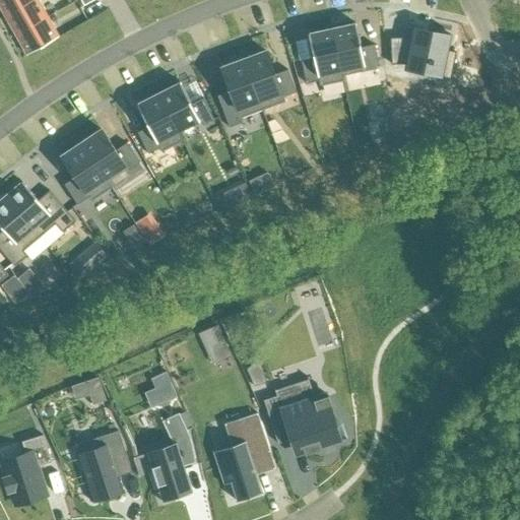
[(33,0),(0,0),(0,7),(5,15),(33,0)]
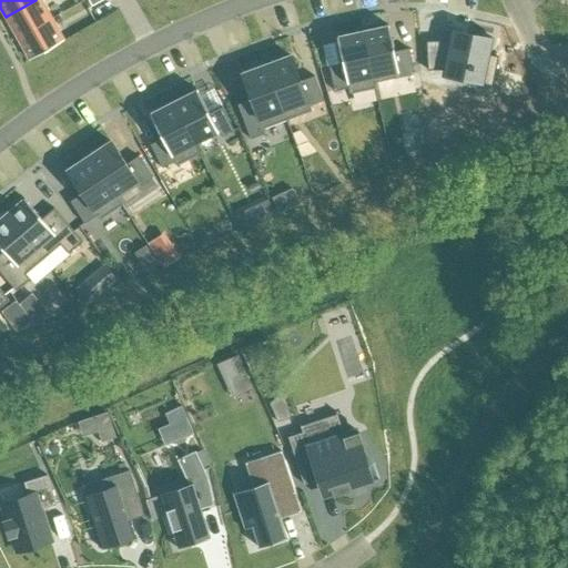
[(52,19),(41,0),(36,0),(6,17),(17,38),(52,19)]
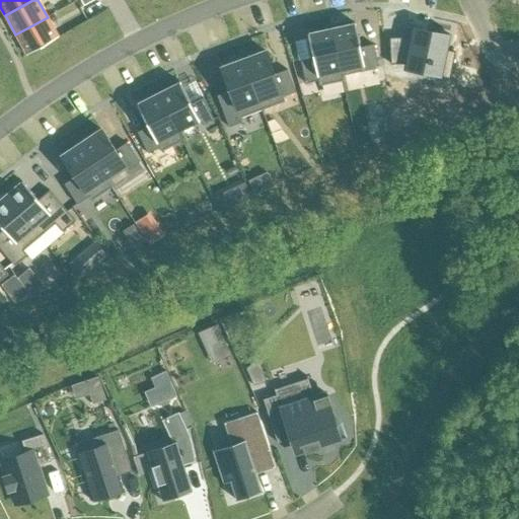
[(26,55),(59,36),(48,17),(15,34),(26,55)]
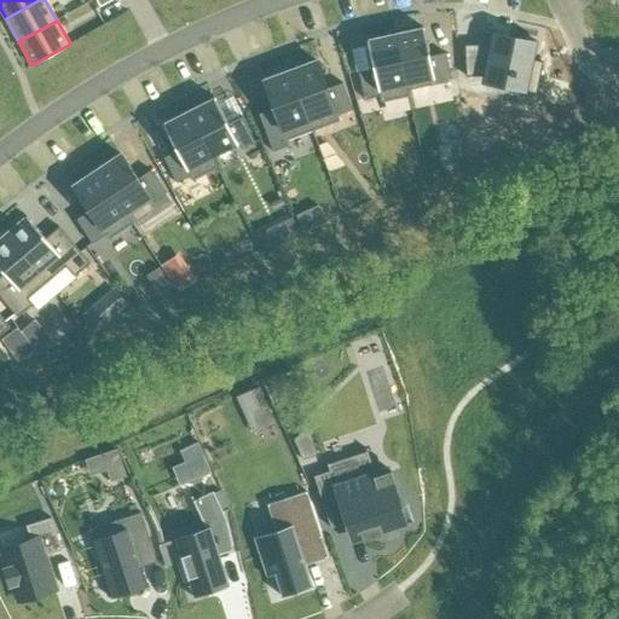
[(451,81),(445,53),(429,57),(423,28),(395,34),(409,97),(410,96),(409,91),(451,81)]
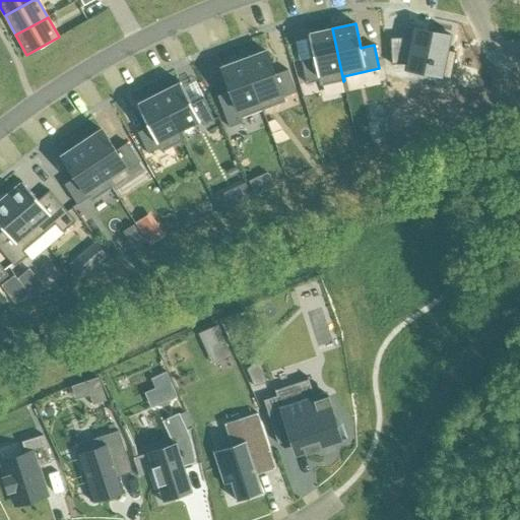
[(410,37),(390,38),(392,64),(404,64),(404,68),(439,75),(450,79),(456,52),(448,50),(451,36),(414,27),(414,25),(412,25),(410,37)]
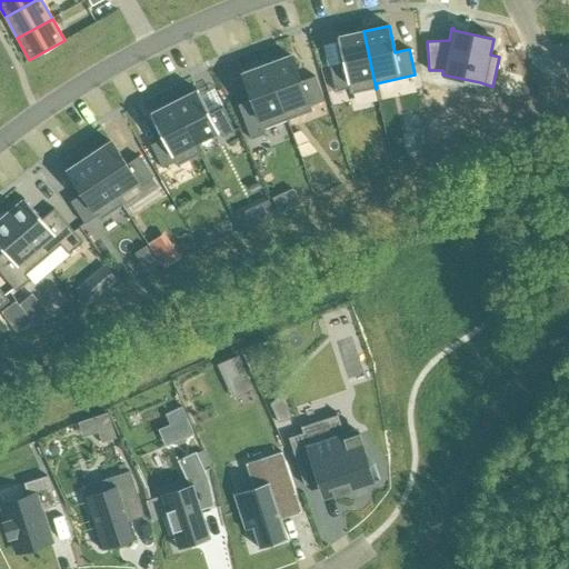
[(376,89),(363,31),(337,37),(343,63),(329,67),(335,91),(348,89),(350,95),(376,89)]
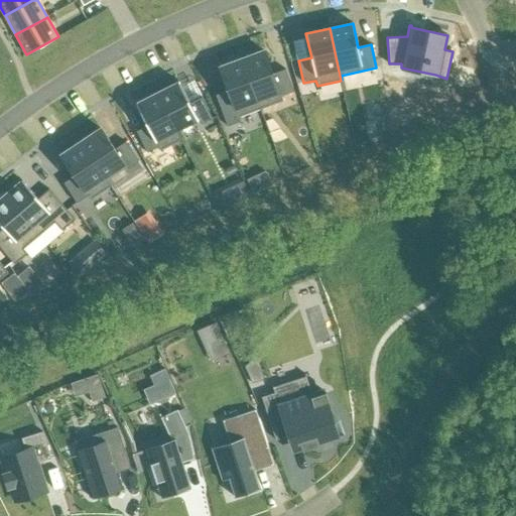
[(281,96),(293,92),(285,69),(273,74),(265,51),(242,59),(261,109),(283,101),(281,96)]
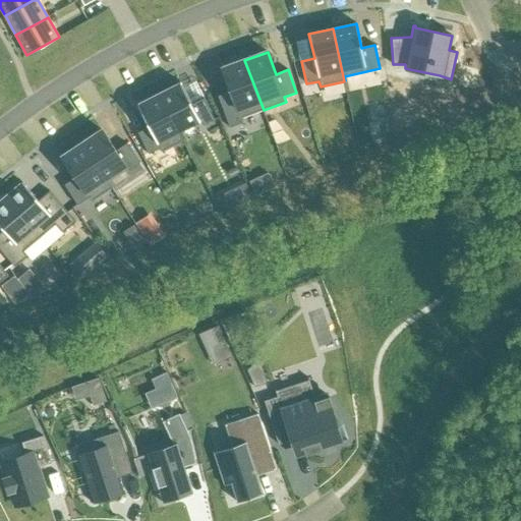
[(264,110),(244,60),(222,68),(230,92),(218,96),(230,128),(241,123),(240,119),(264,110)]
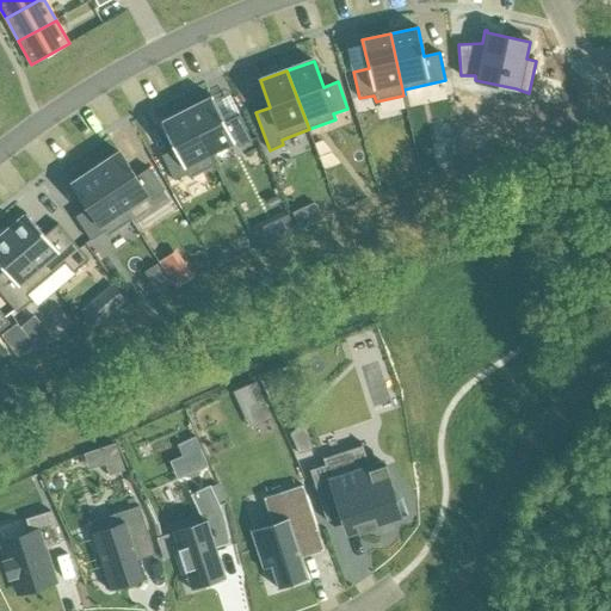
[(252,141),(239,116),(224,123),(211,97),(186,110),(215,166),(216,165),(210,155),(235,142),(238,148),(252,141)]
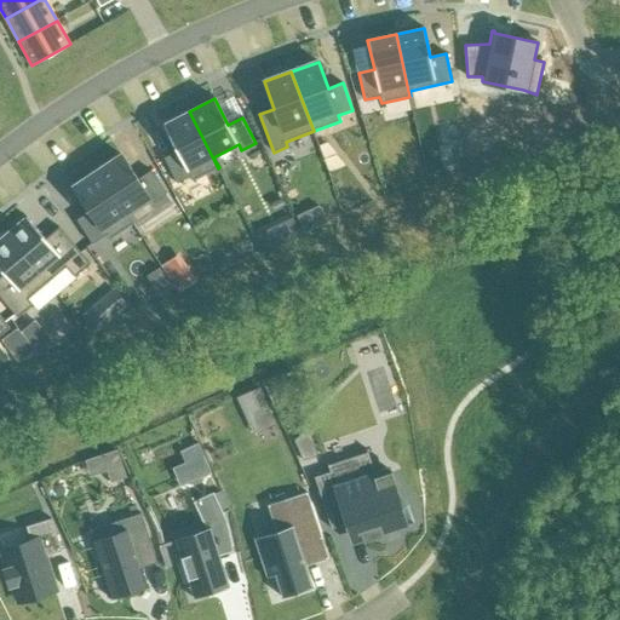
[(218,168),(189,112),(164,125),(177,151),(164,158),(177,183),(190,177),(193,182),(218,168)]
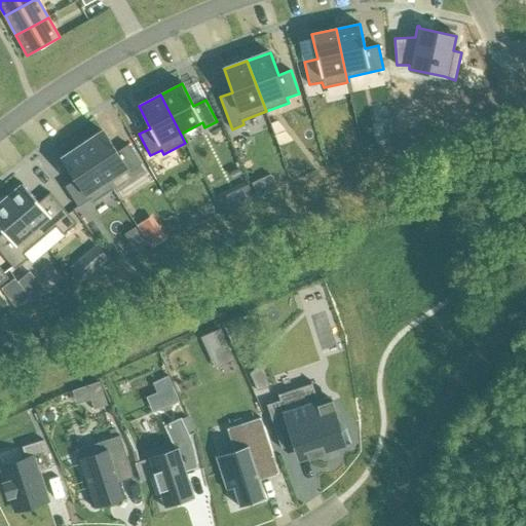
[(142,165),(128,145),(117,152),(103,132),(82,145),(112,190),(113,189),(108,181),(127,167),(130,173),(142,165)]
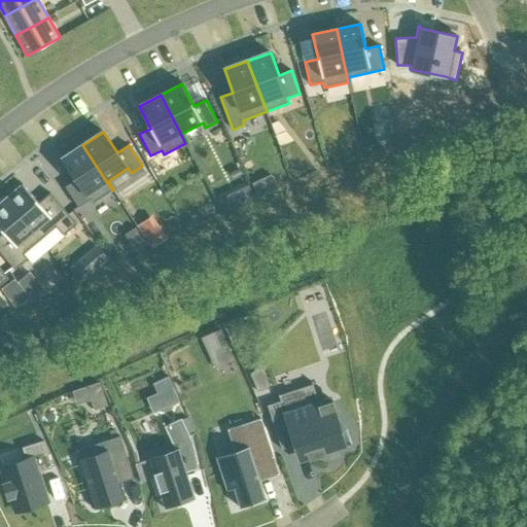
[(112,190),(82,145),(63,159),(76,179),(65,186),(78,207),(90,200),(93,204),(112,190)]
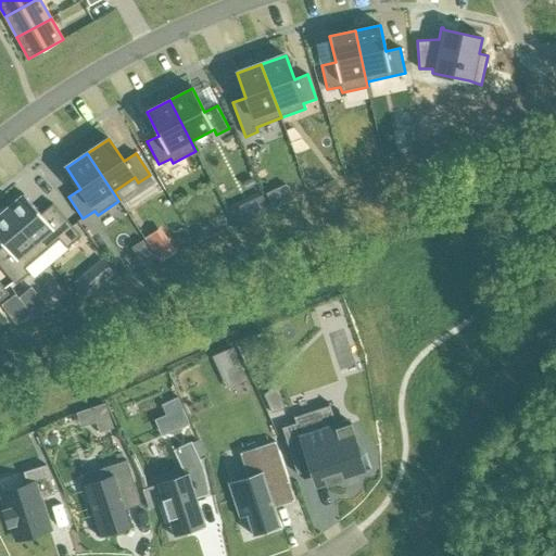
[(80,237),(53,204),(40,215),(24,194),(5,211),(42,254),(59,240),(66,249),(80,237)]
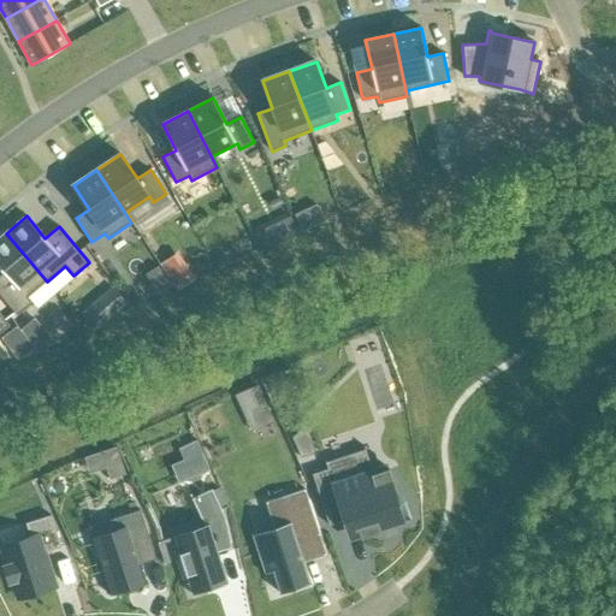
[(290,217),(276,223),(284,240),(298,234),(290,217)]
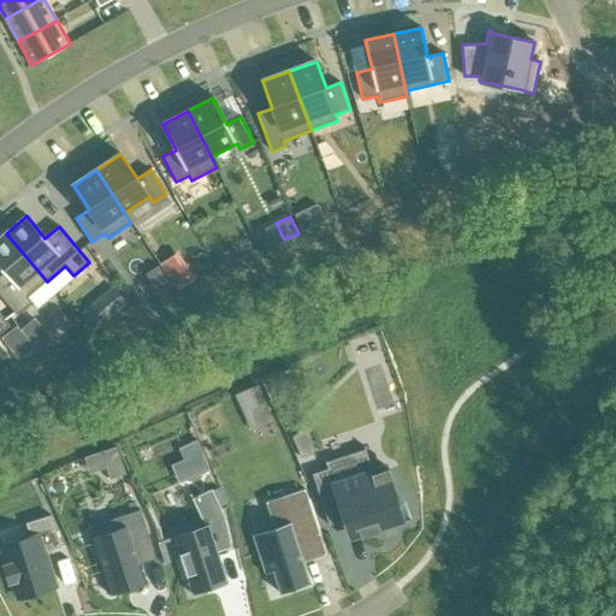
[(47,282),(6,234),(0,237),(0,267),(4,272),(0,274),(0,295),(17,317),(33,303),(28,297),(47,282)]
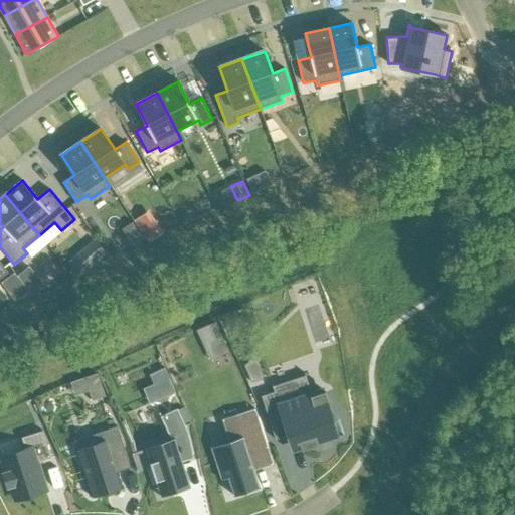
[(149,211),(134,221),(141,231),(156,221),(149,211)]
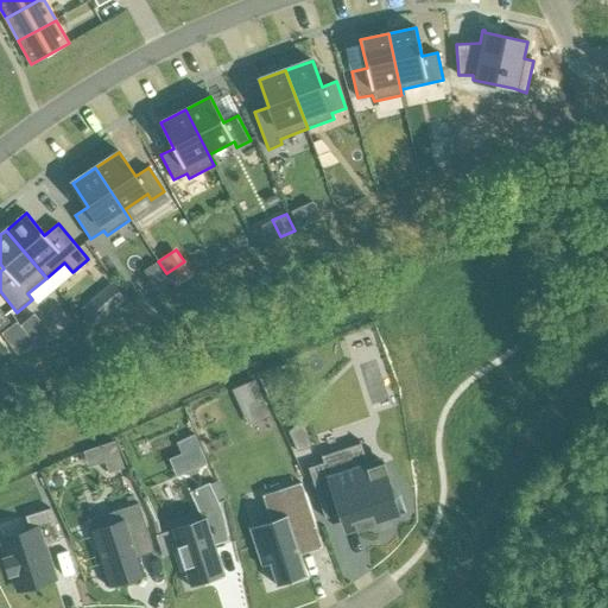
[(125,298),(112,283),(97,295),(111,310),(125,298)]
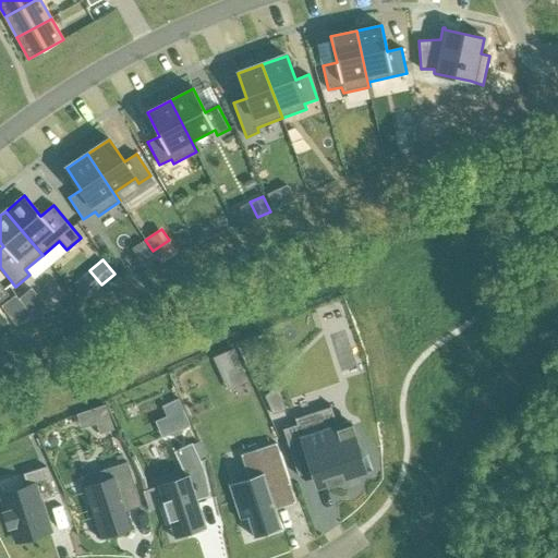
[(0,302),(9,295),(0,283),(0,302)]
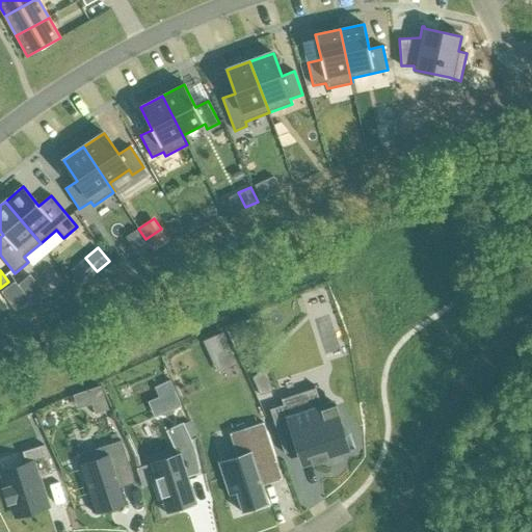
[(30,276),(19,285),(34,303),(46,295),(30,276)]
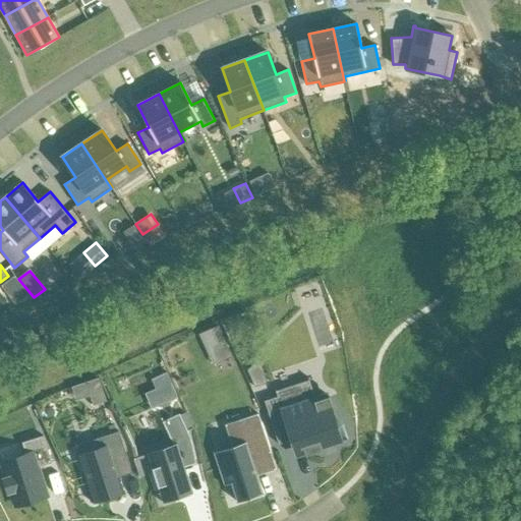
[(14,277),(2,286),(15,303),(27,294),(14,277)]
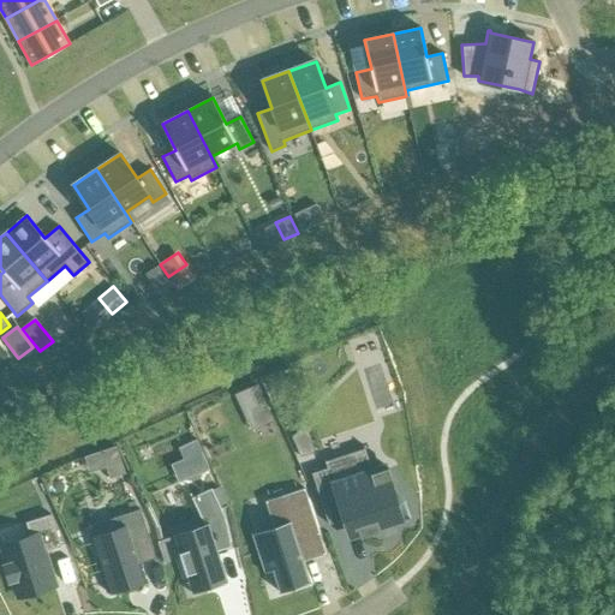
[(292,436),(300,457),(315,452),(305,424),(292,436)]
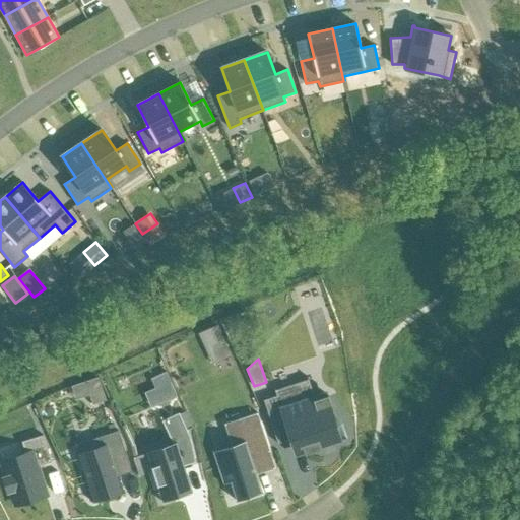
[(99,378),(85,382),(92,405),(106,401),(99,378)]
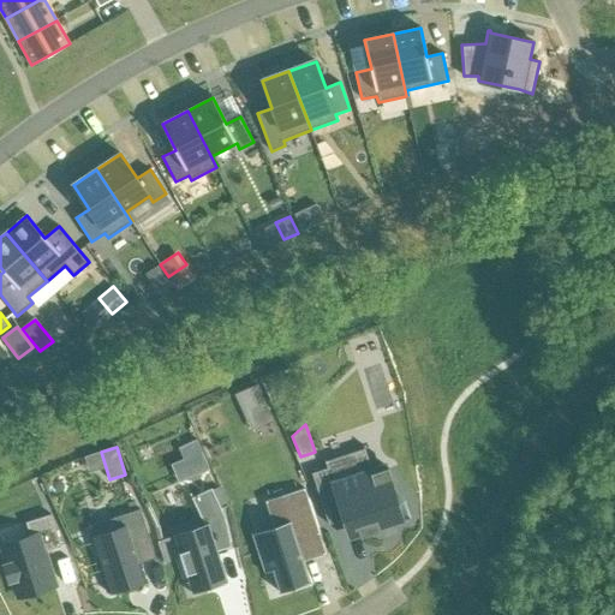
[(405,518),(386,467),(371,472),(362,447),(323,460),(326,466),(310,471),(328,523),(354,513),(362,533),(405,518)]
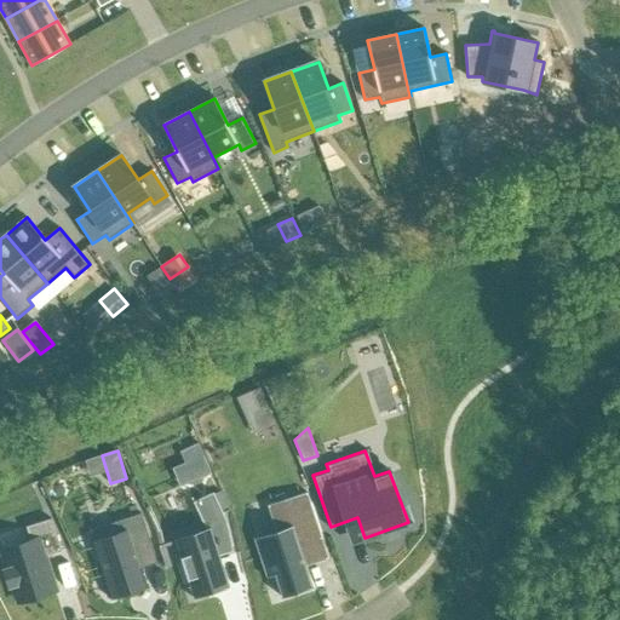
[(313,587),(300,547),(322,540),(306,493),(305,493),(305,497),(294,500),(293,498),(270,506),(269,504),(267,505),(276,534),(258,540),(257,538),(253,538),(267,578),(275,575),(282,597),(285,597),(283,593),(309,585),(310,589),(313,587)]
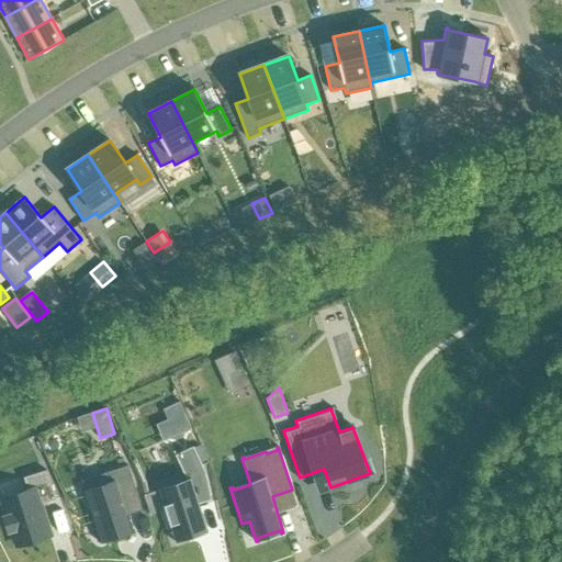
[(132,534),(124,507),(139,502),(127,465),(103,473),(108,485),(86,493),(85,490),(83,490),(101,543),(102,543),(101,540),(130,531),(131,534),(132,534)]
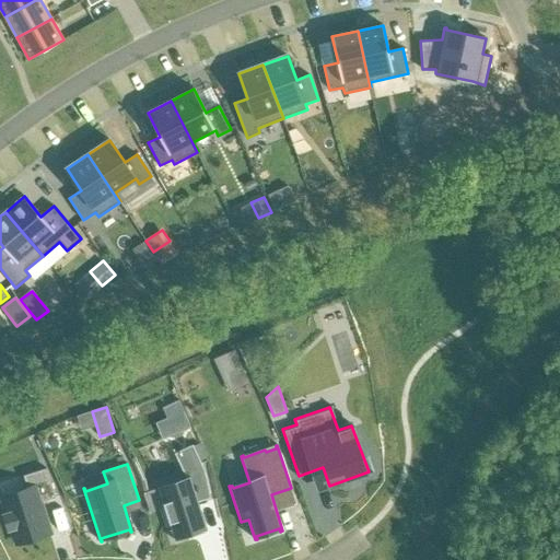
[(22,469),(0,476),(0,481),(14,526),(46,516),(38,493),(30,467),(22,469)]
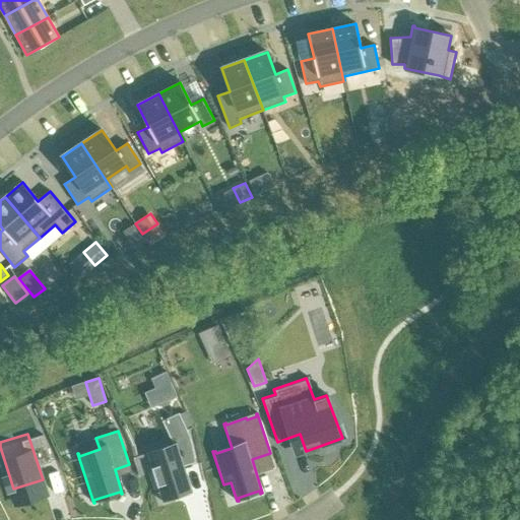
[(189,438),(147,452),(160,494),(170,490),(173,500),(194,491),(182,454),(193,451),(189,438)]
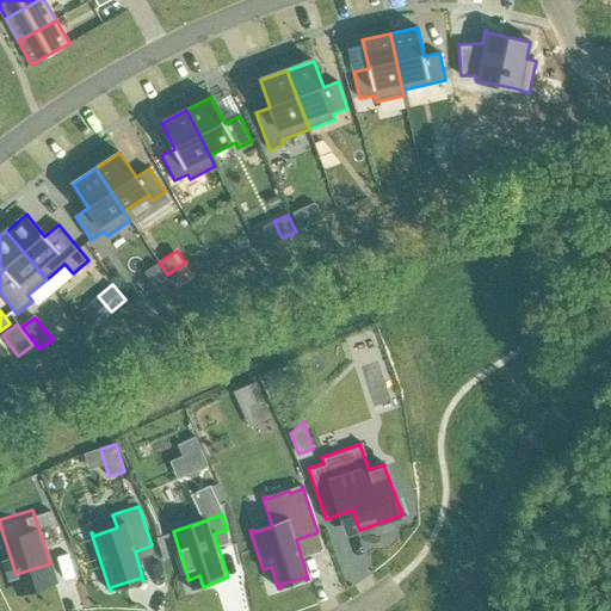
[(172,534),(156,538),(164,560),(179,555),(172,534)]
